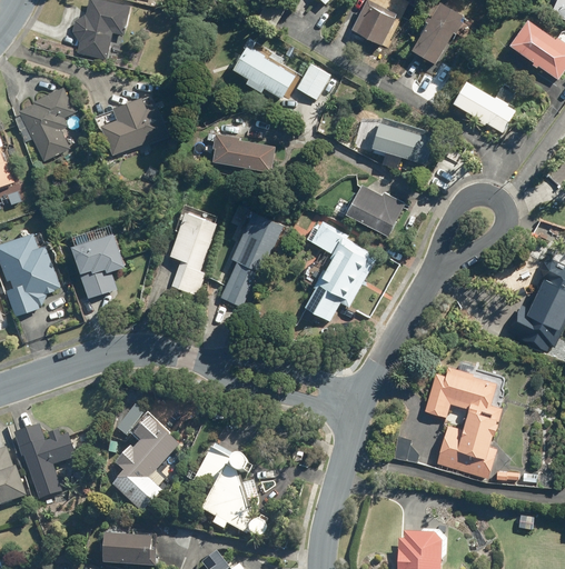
[(78,40),(76,52),(105,59),(111,32),(122,35),(129,5),(106,0),(87,0),(85,13),(83,13),(73,20),(71,30),(78,40)]
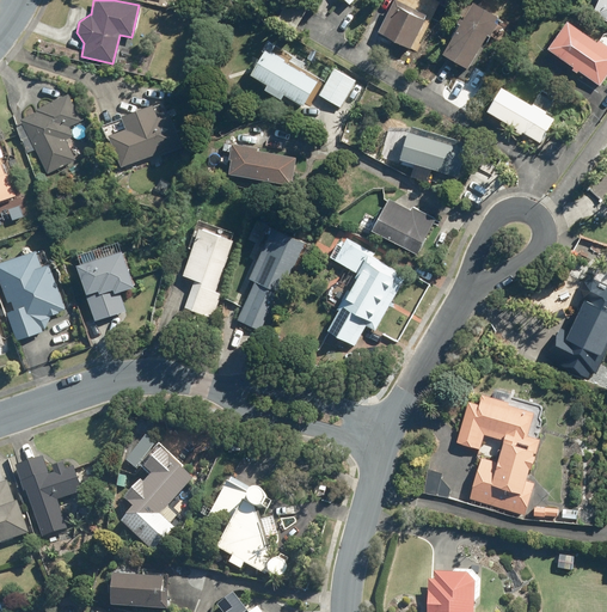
[(606,0),(598,0),(593,12),(606,19),(606,0)]
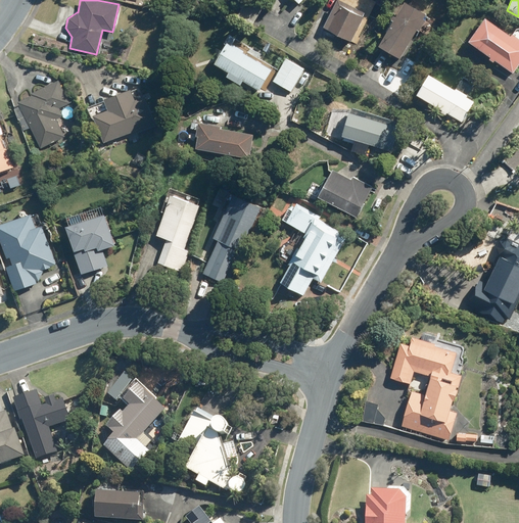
[(407,1),(380,45),(399,57),(427,13),(407,1)]
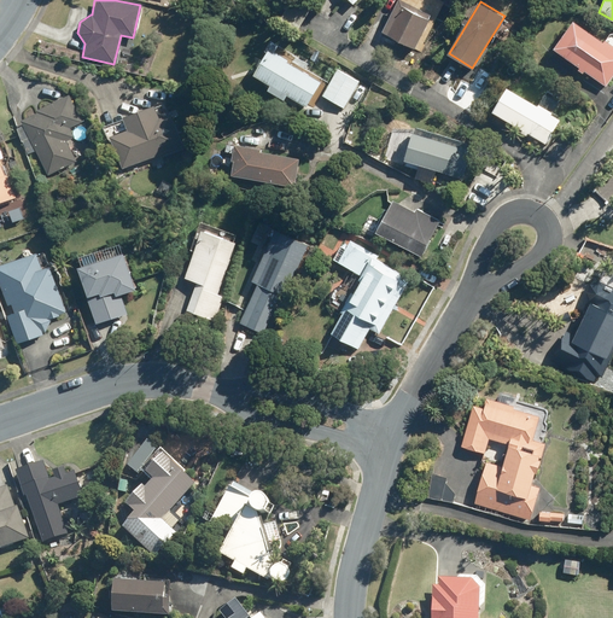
[(401,4),(385,33),(414,48),(430,19),(401,4)]
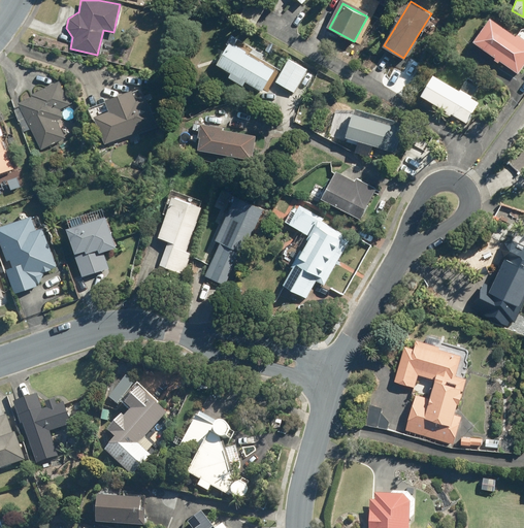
[(523,41),(492,18),(475,41),(517,73),(523,63),(523,41)]
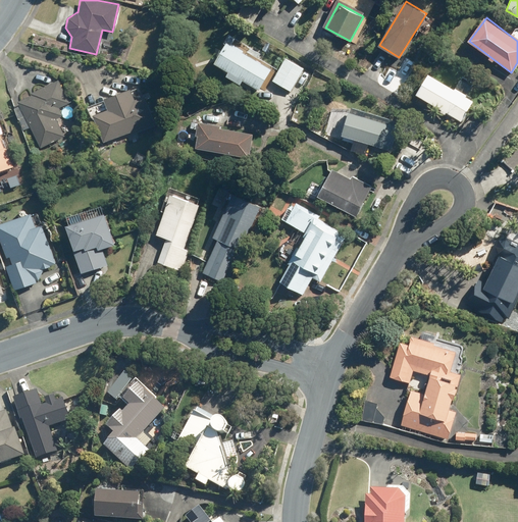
[(227,42),(214,63),(258,90),(271,68),(227,42)]
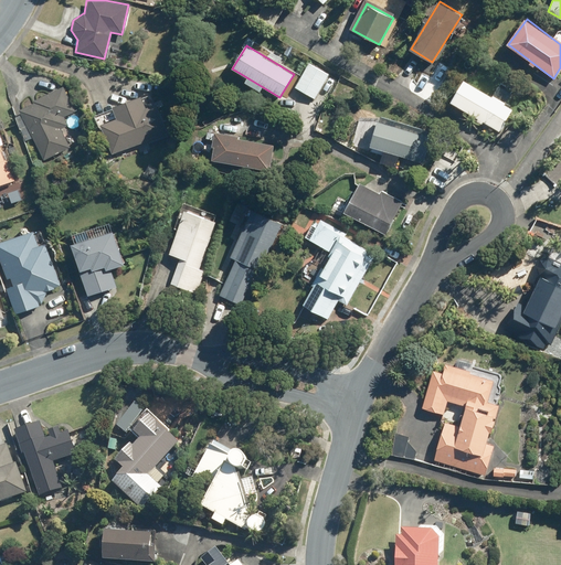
[(285,46),(281,54),(287,57),(292,50),(285,46)]
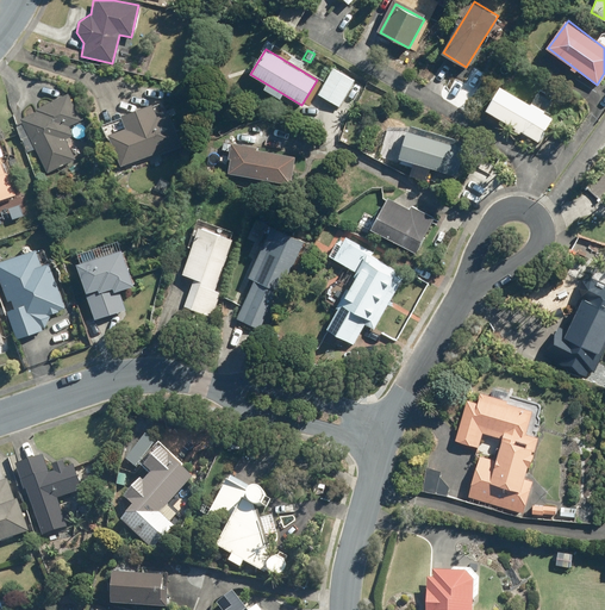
[(331,68),(317,94),(338,106),(353,81),(331,68)]
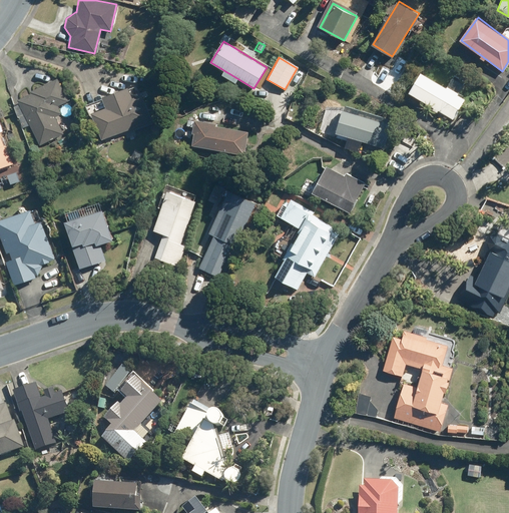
[(422,72),(410,92),(452,118),(465,99),(422,72)]
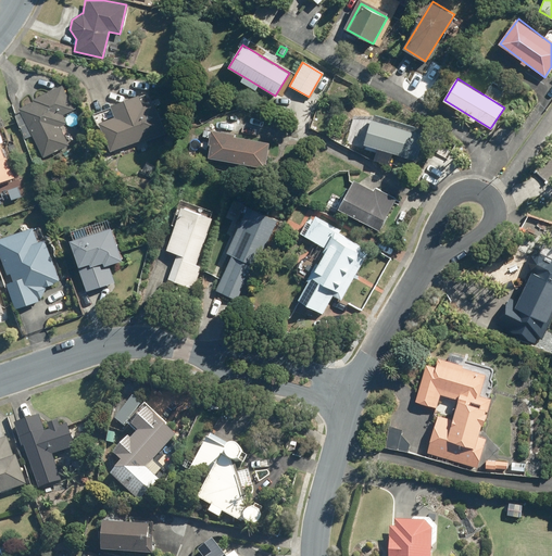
[(61,114),(73,110),(61,85),(32,99),(33,100),(17,108),(40,156),(66,144),(58,127),(65,123),(61,114)]
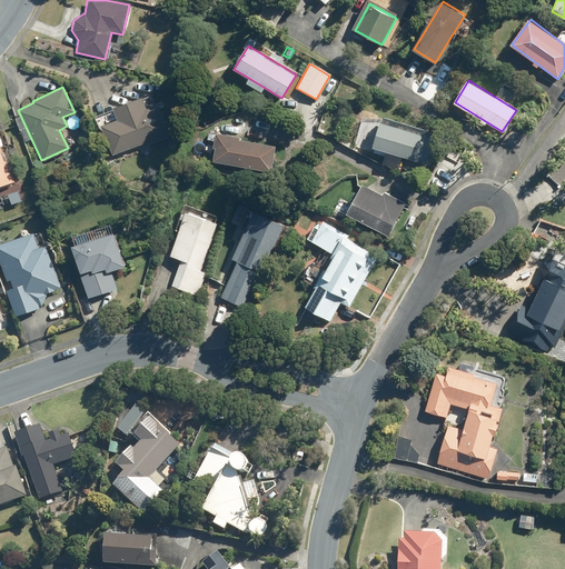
[(118,119),(100,126),(111,155),(168,133),(157,105),(147,108),(144,97),(114,107),(118,119)]
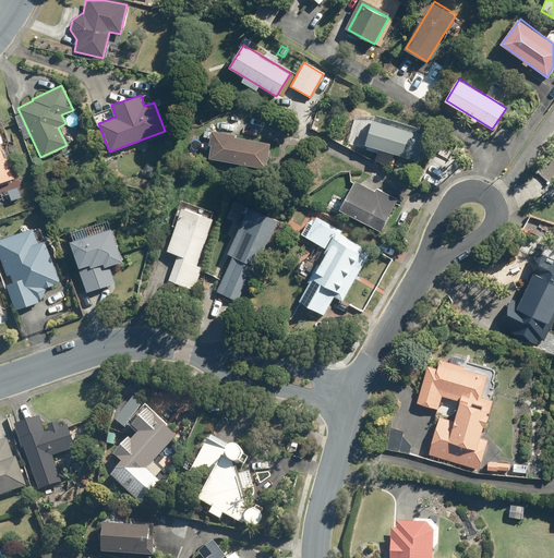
[(380,154),(381,149),(417,161),(425,136),(375,119),(364,148),(380,154)]
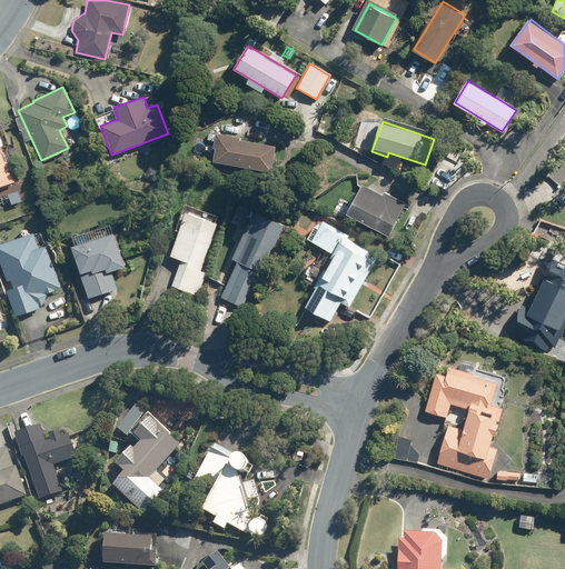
[(276,146),(241,139),(241,137),(217,132),(215,147),(216,147),(212,161),(271,172),(276,146)]
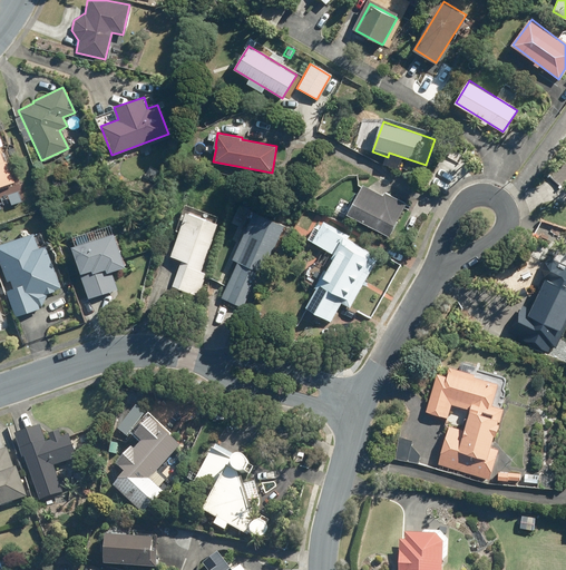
[(451,144),(443,156),(456,163),(462,150),(451,144)]
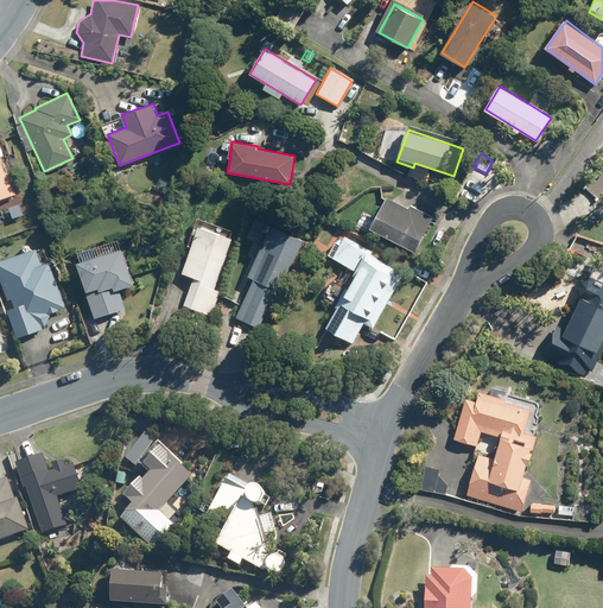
[(0,197),(13,194),(0,156),(0,197)]
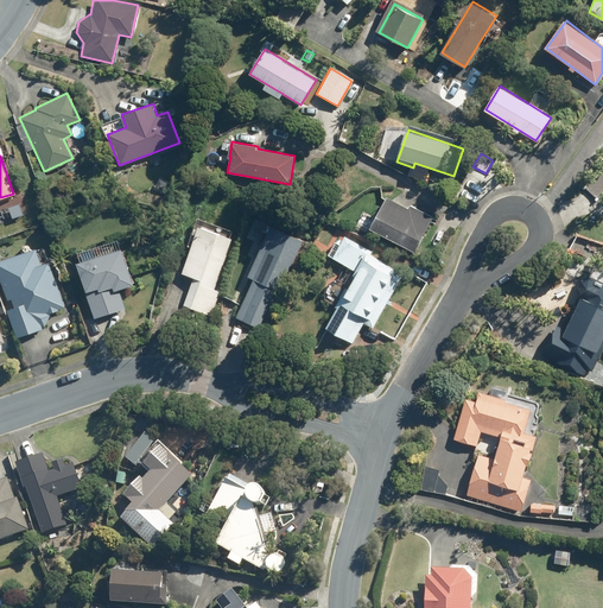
[(158,178),(151,189),(162,195),(167,184),(158,178)]
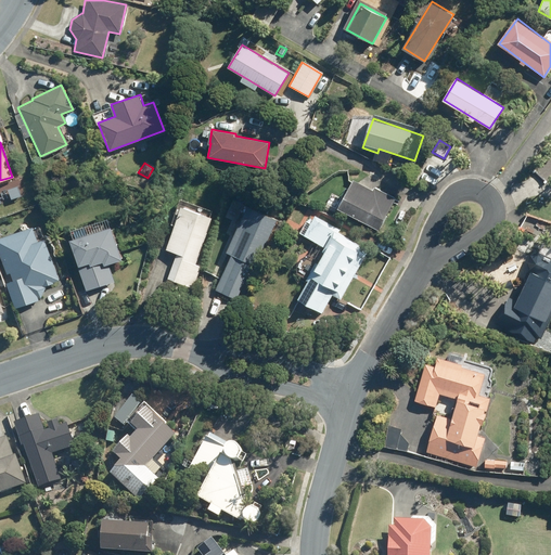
[(341,208),(379,230),(397,198),(376,186),(374,190),(357,180),(341,208)]
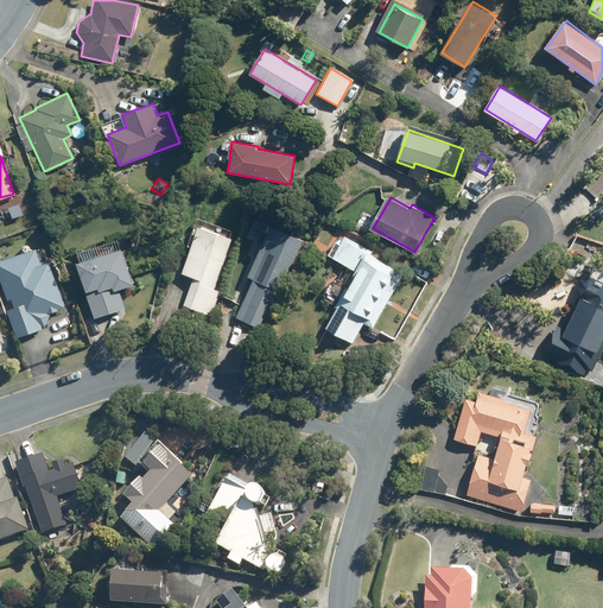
[(271,225),(247,276),(253,278),(235,317),(258,328),(275,290),(280,292),(303,241),(271,225)]
